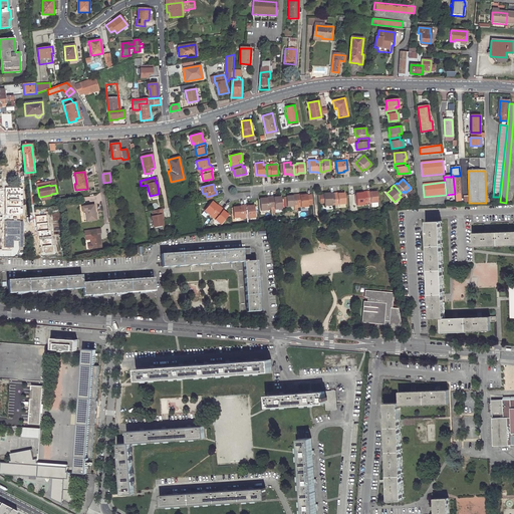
[(21,188),(5,187),(5,215),(21,215),(21,214),(23,214),(23,189),(21,189),(21,188)]
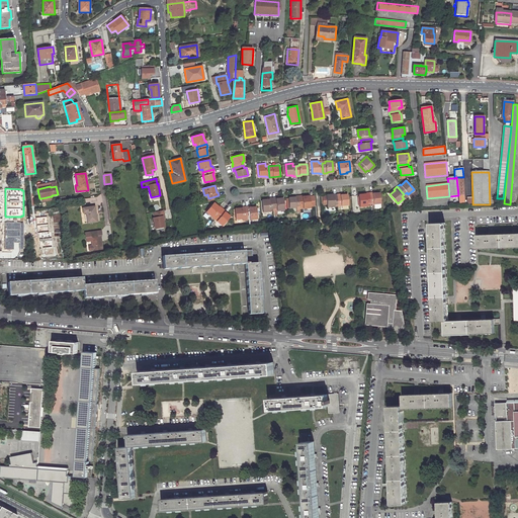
[(365,194),(359,195),(360,206),(367,206),(367,203),(370,202),(369,192),(365,193),(365,194)]
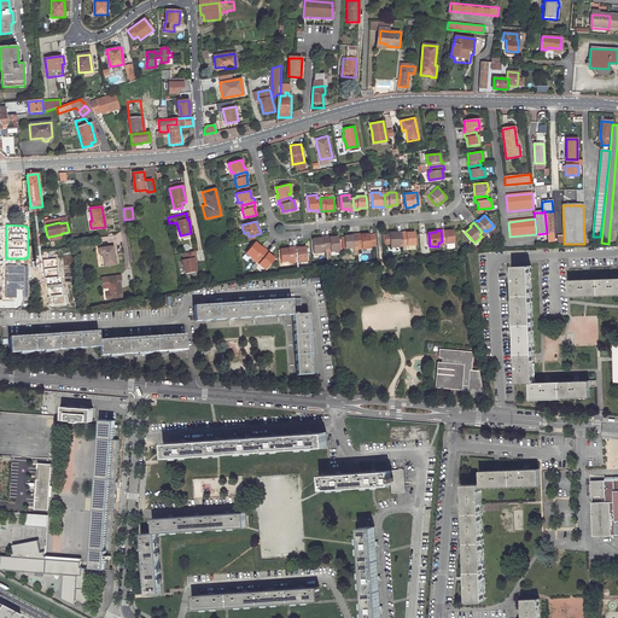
[(441,229),(442,242),(445,242),(445,243),(454,243),(454,231),(445,231),(445,229),(441,229)]
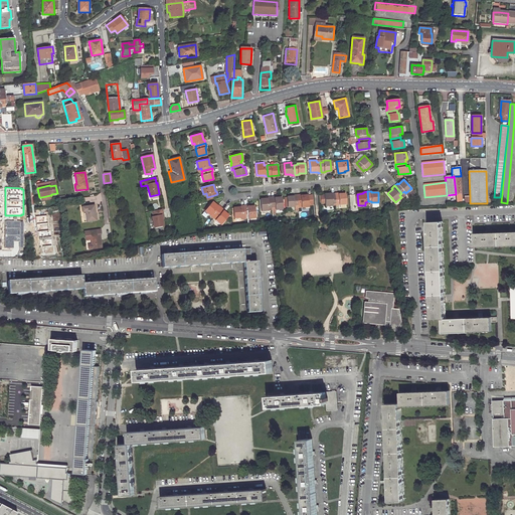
[(335,193),(324,194),(325,202),(325,205),(332,205),(332,203),(336,203),(335,193)]
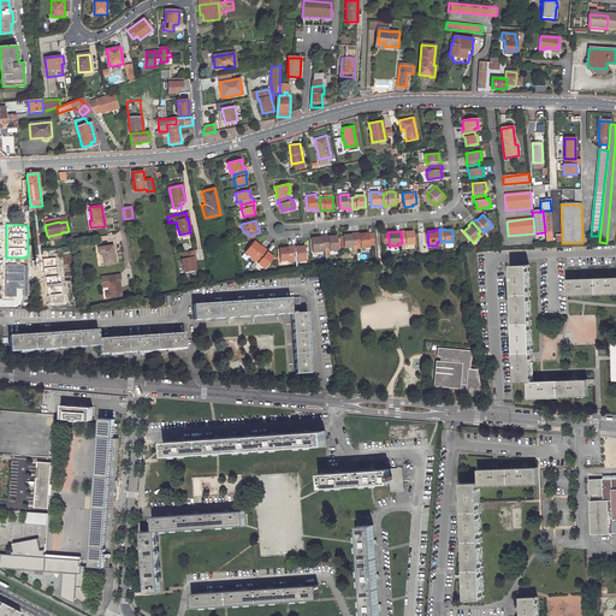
[(401,231),(402,243),(404,243),(406,244),(414,243),(413,231),(406,232),(404,231),(401,231)]
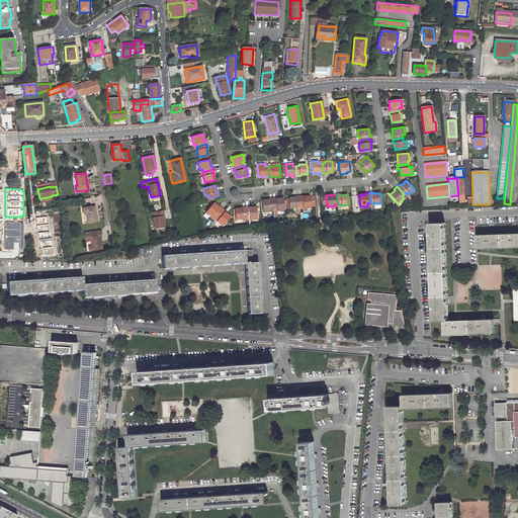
[(295,197),(288,197),(288,207),(296,207),(296,206),(299,206),(298,195),(295,195),(295,197)]
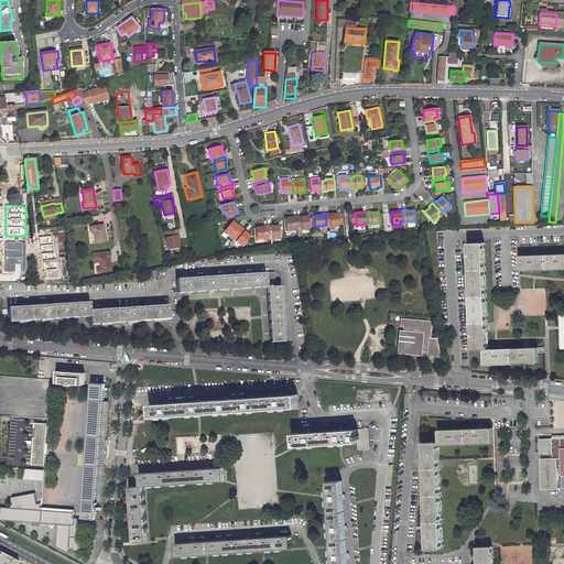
[(337,224),(337,213),(329,214),(329,213),(325,213),(326,225),(329,224),(329,227),(338,226),(337,224)]
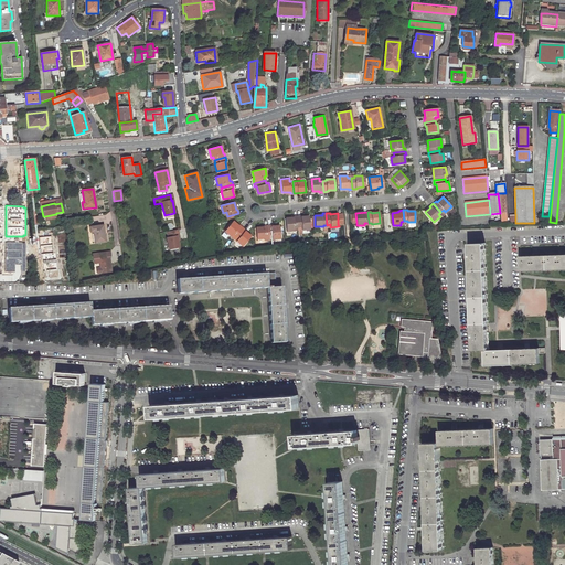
[(294,217),(286,219),(287,231),(295,230),(295,227),(298,227),(297,215),(292,216),(294,217)]
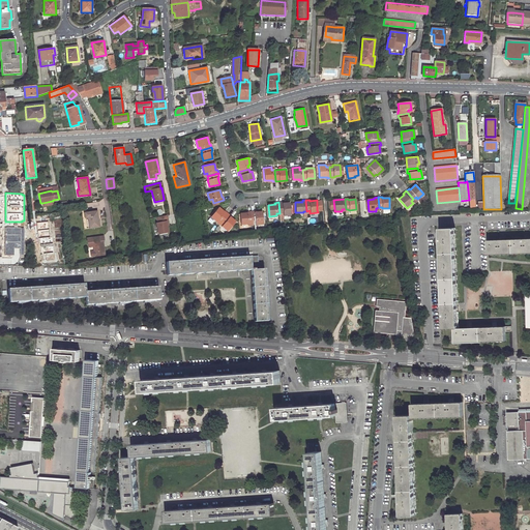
[(291,214),(290,203),(283,203),(283,202),(278,202),(280,213),(283,213),(283,215),(291,214)]
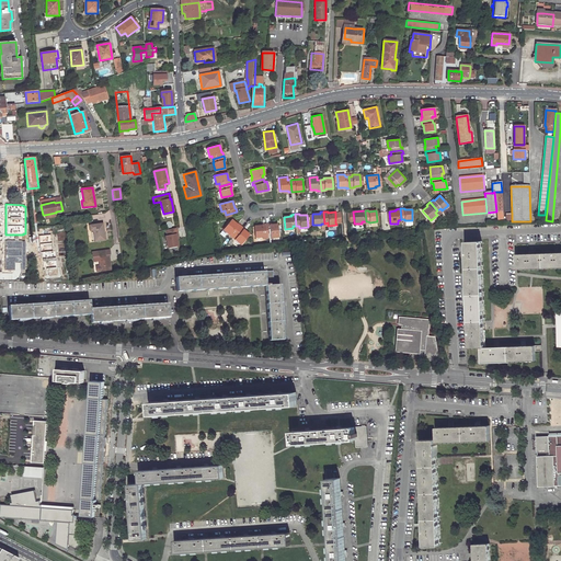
[(233,235),(241,226),(238,224),(237,225),(230,219),(222,229),(229,235),(231,232),(233,235)]
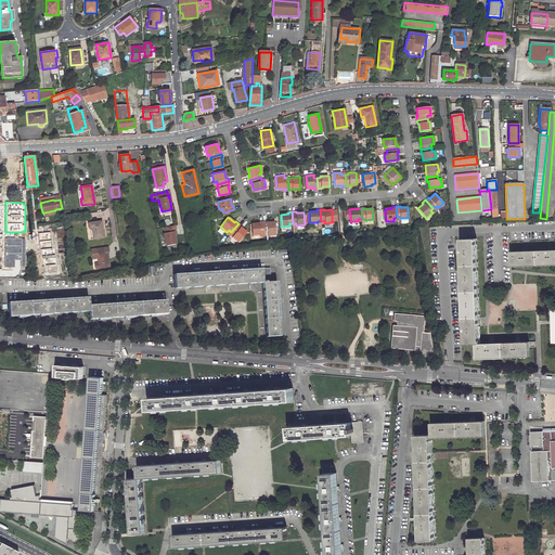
[(84,224),(86,241),(87,241),(105,239),(102,221),(84,224)]
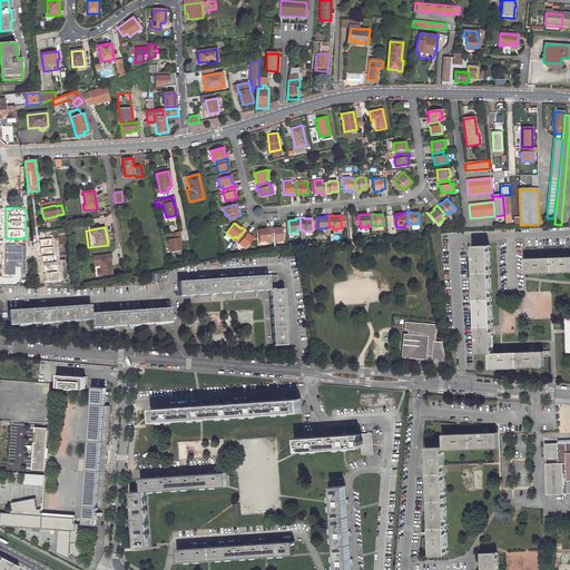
[(265,229),(258,229),(259,241),(267,241),(267,238),(271,238),(269,227),(265,227),(265,229)]
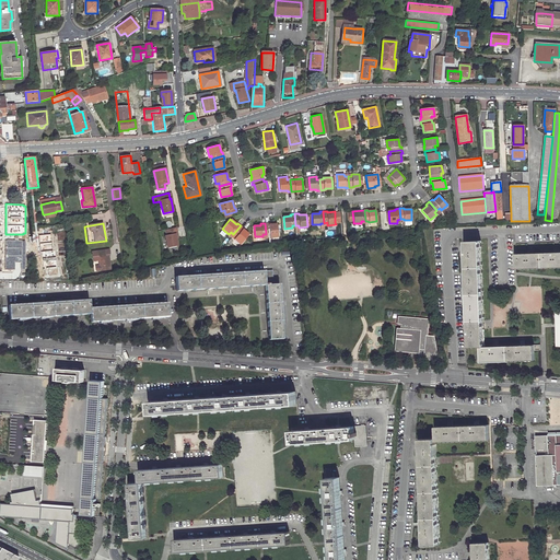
[(278,236),(277,223),(269,224),(269,223),(265,223),(266,234),(269,234),(269,236),(278,236)]
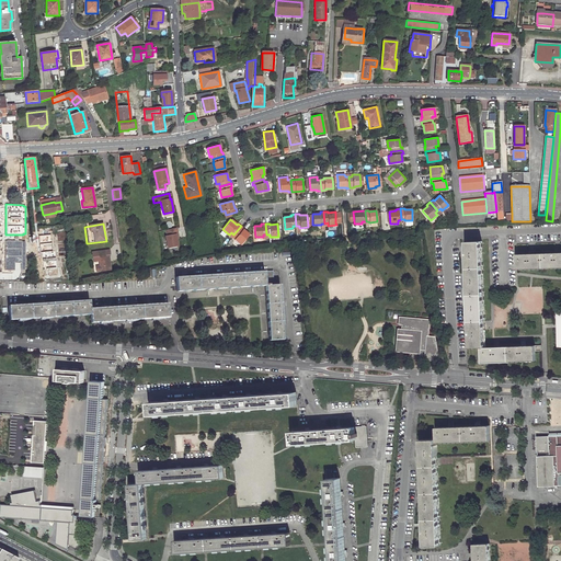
[(241,226),(233,235),(236,236),(233,238),(240,243),(249,235),(242,229),(243,228),(241,226)]
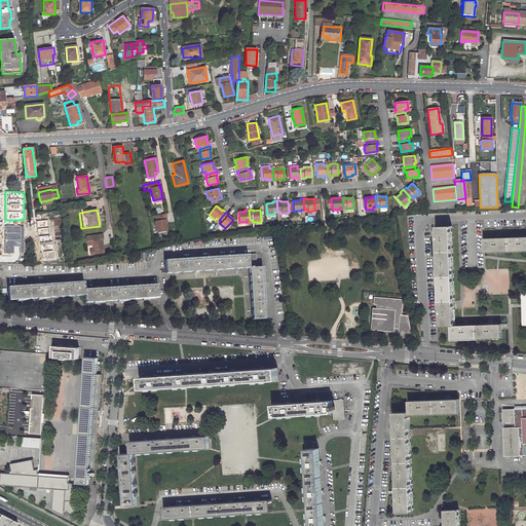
[(156,222),(155,222),(157,232),(166,230),(165,224),(164,220),(166,220),(165,214),(155,216),(156,222)]
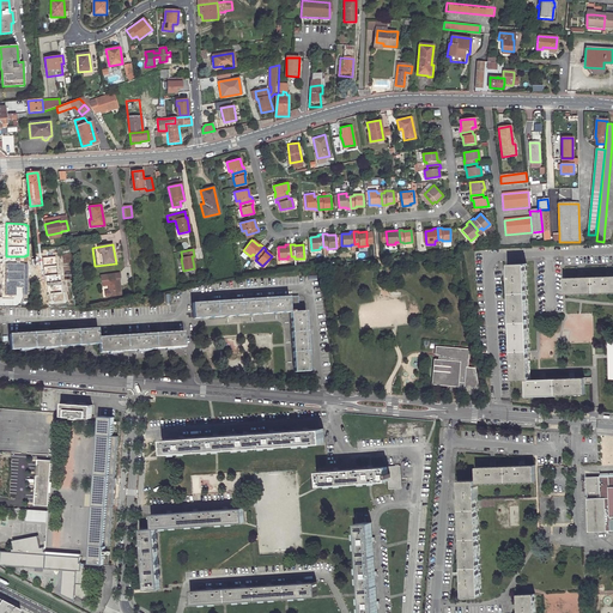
[(56,256),(42,258),(44,287),(48,286),(48,295),(50,295),(52,304),(66,303),(65,292),(62,292),(61,274),(58,274),(56,256)]
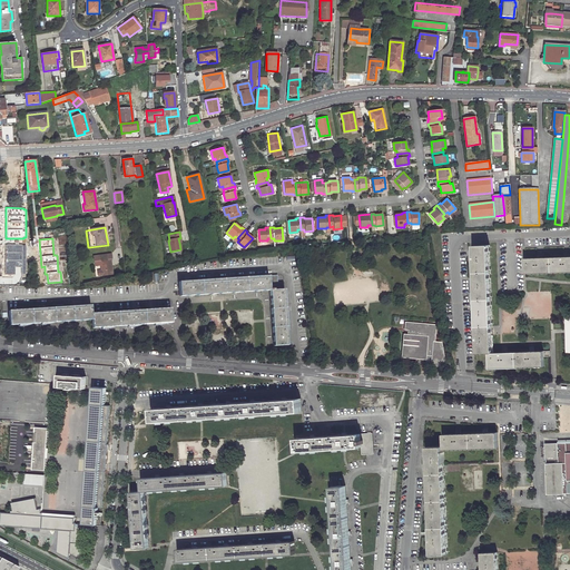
[(479,352),(493,352),(490,244),(475,245),(479,352)]
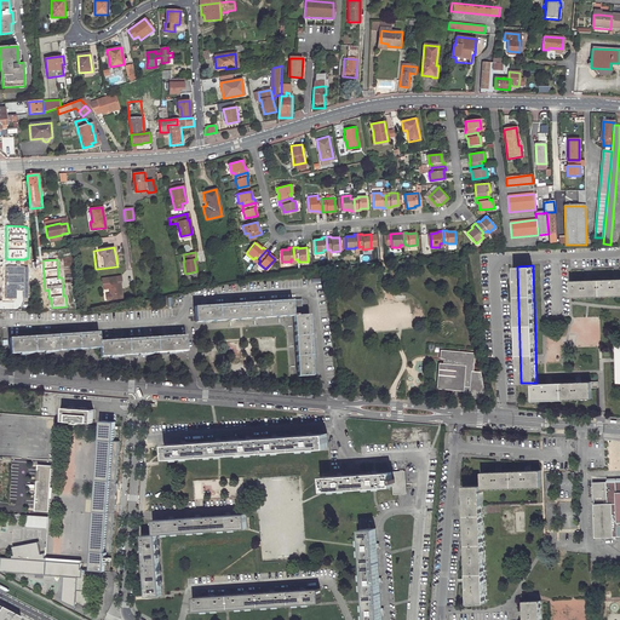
[(6,267),(6,298),(16,298),(16,290),(24,290),(24,298),(28,298),(28,268),(26,268),(26,267),(6,267)]
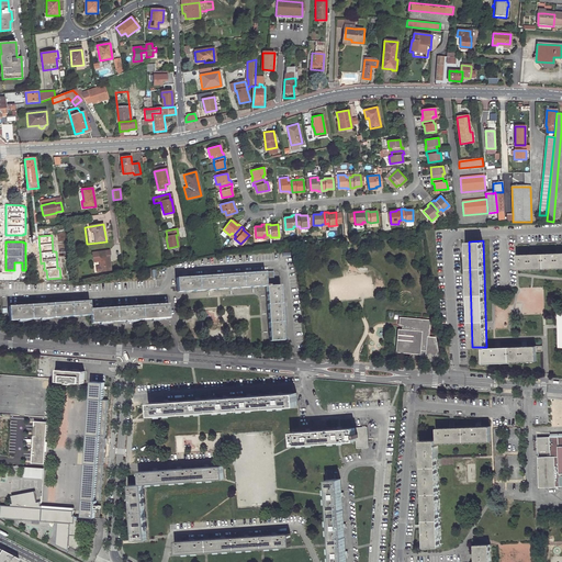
[(99,261),(100,267),(96,268),(97,272),(111,270),(109,256),(110,255),(109,250),(91,253),(92,258),(93,258),(97,258),(98,261),(99,261)]
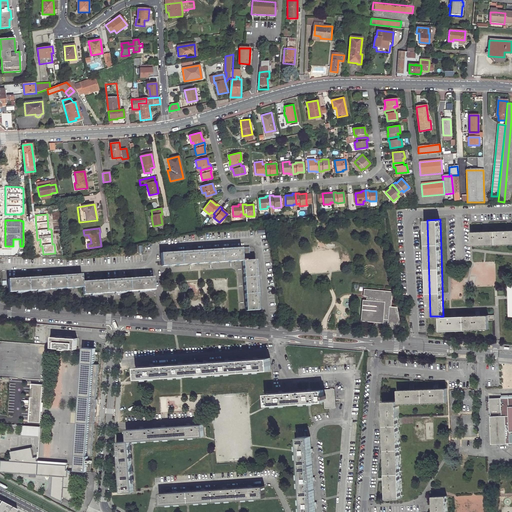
[(511,230),(474,232),(475,246),(511,244),(511,230)]
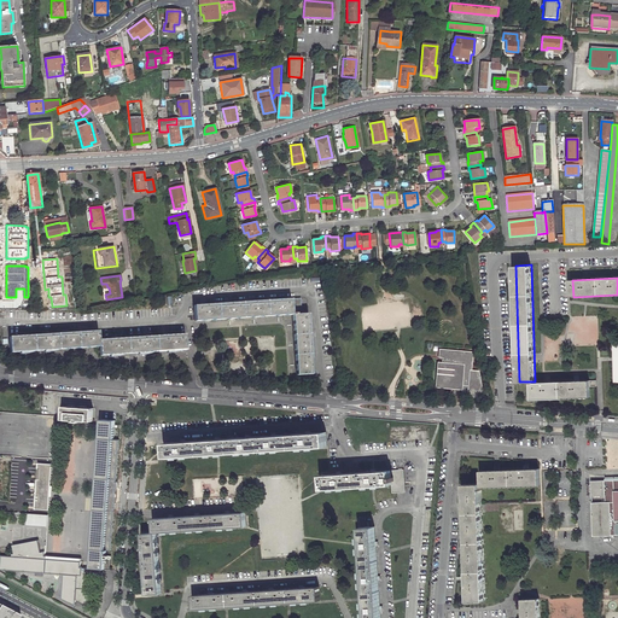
[(301,298),(194,305),(196,321),(293,314),(297,374),(313,373),(309,313),(302,314),(301,298)]
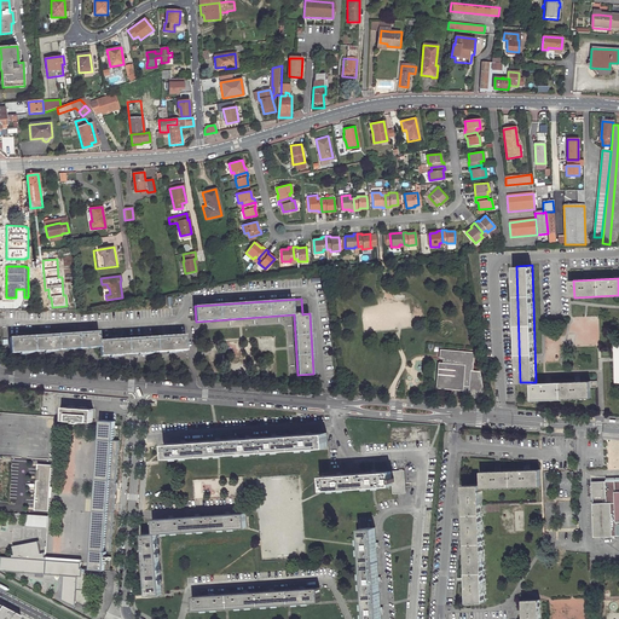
[(99,331),(10,337),(11,353),(100,347),(100,357),(187,351),(186,335),(99,340),(99,331)]
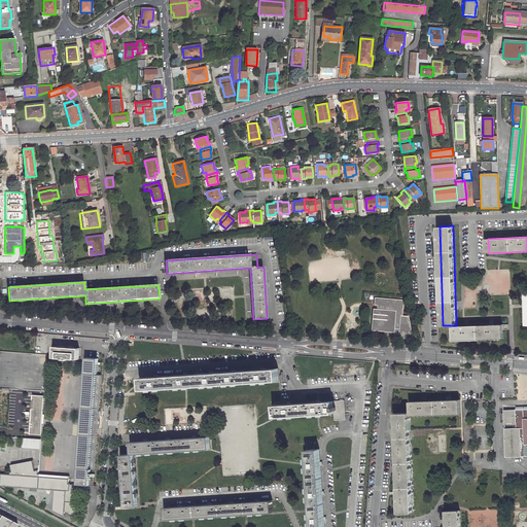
[(375,310),(374,328),(386,330),(386,329),(386,327),(393,327),(399,328),(400,316),(401,302),(376,300),(376,303),(379,304),(378,310),(375,310)]
